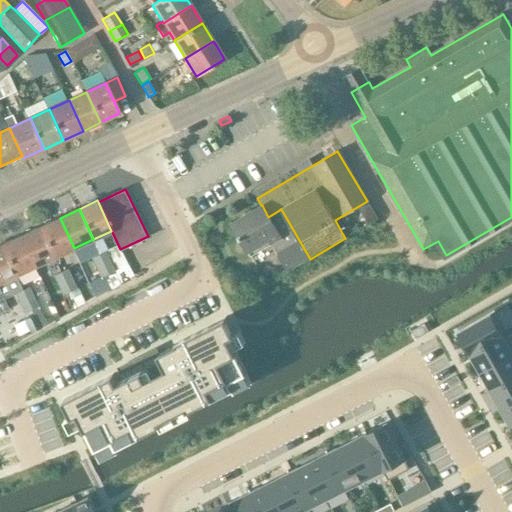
[(253,210),(231,223),(250,255),(270,243),(285,267),(286,270),(287,272),(310,259),(281,209),(268,217),(263,209),(255,214),(253,210)]
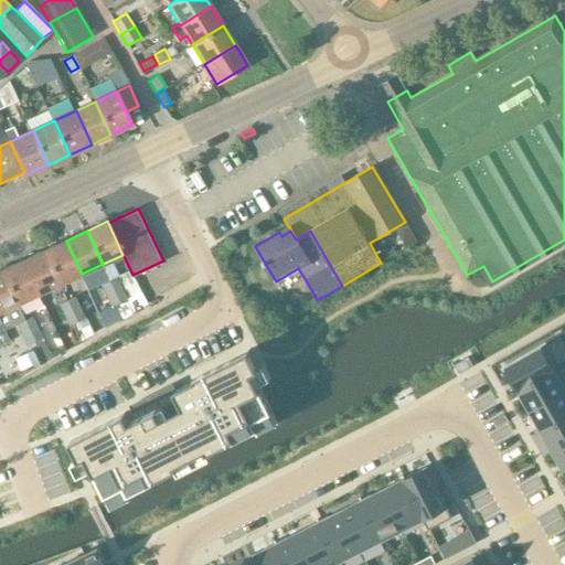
[(82,274),(66,241),(43,251),(60,285),(82,274)]
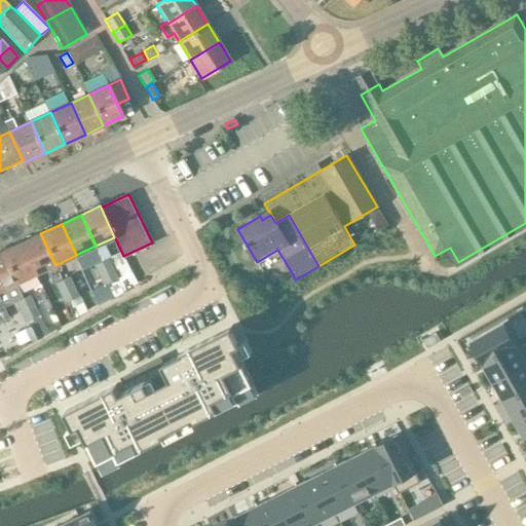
[(22,242),(36,273),(55,265),(40,233),(22,242)]
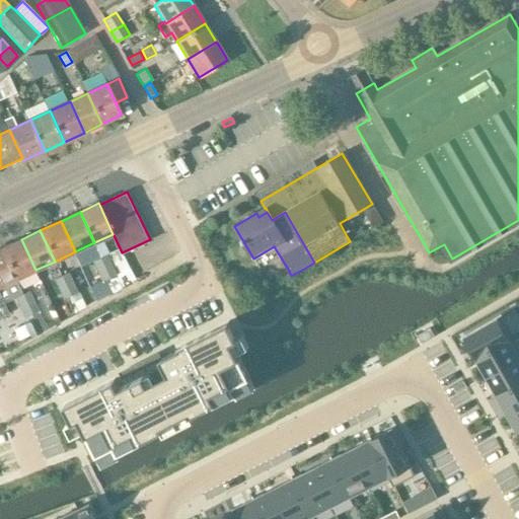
[(21,239),(2,248),(16,279),(35,270),(21,239)]
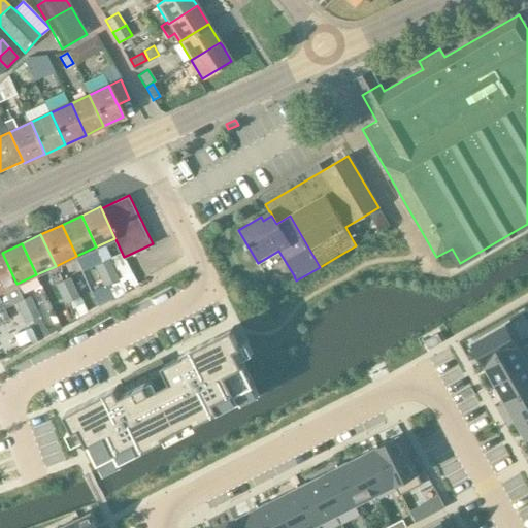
[(2,253),(0,253),(0,300),(0,301),(3,308),(14,302),(23,298),(17,284),(2,253)]
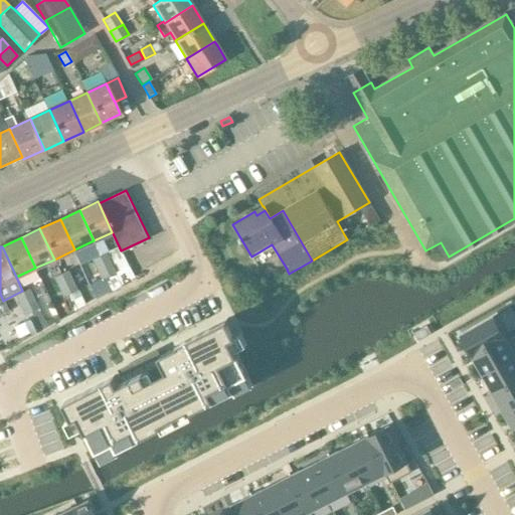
[(106,251),(99,255),(109,276),(116,272),(106,251)]
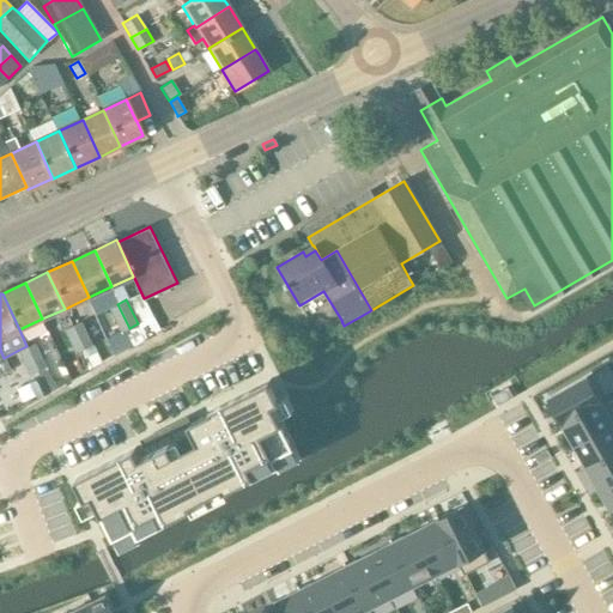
[(117,304),(108,308),(120,332),(129,328),(117,304)]
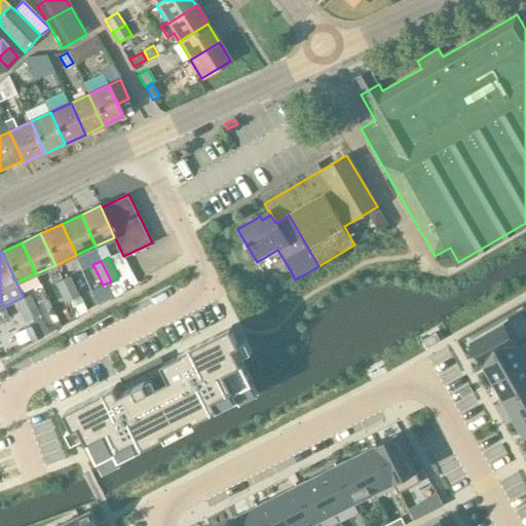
[(69,276),(62,279),(71,299),(78,314),(83,326),(90,322),(69,276)]
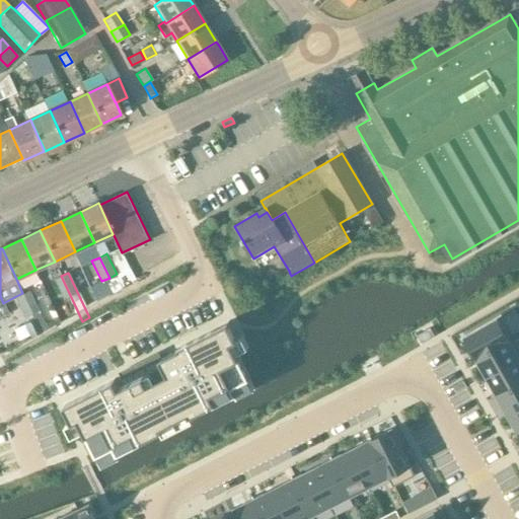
[(61,276),(54,279),(63,298),(70,295),(61,276)]
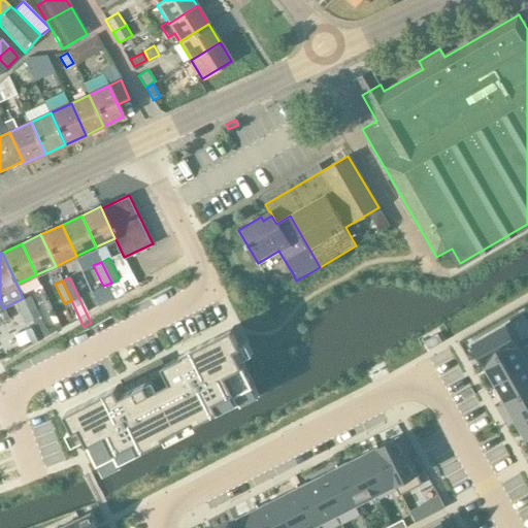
[(30,295),(23,298),(32,319),(39,316),(30,295)]
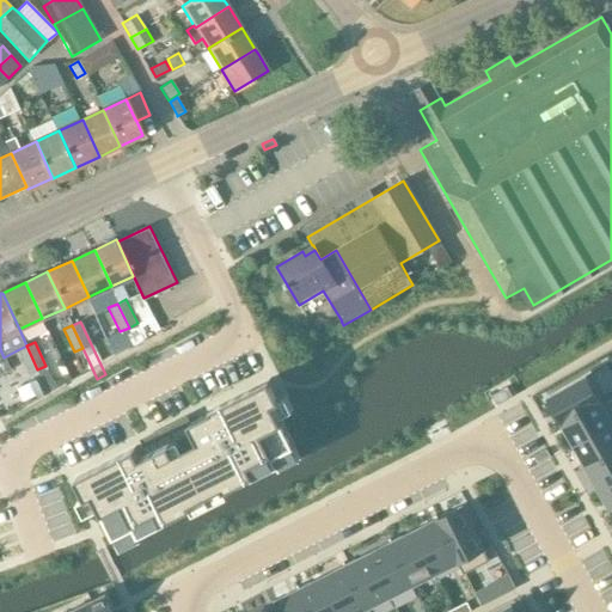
[(26,346),(17,350),(29,374),(37,369),(26,346)]
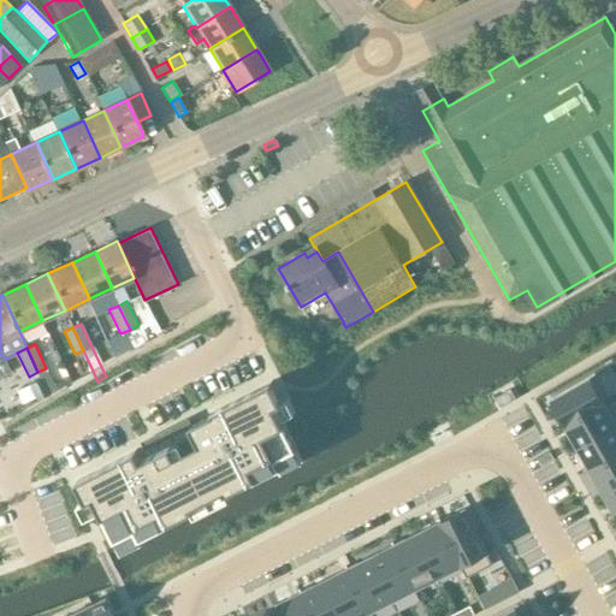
[(594,375),(552,400),(567,424),(609,400),(594,375)]
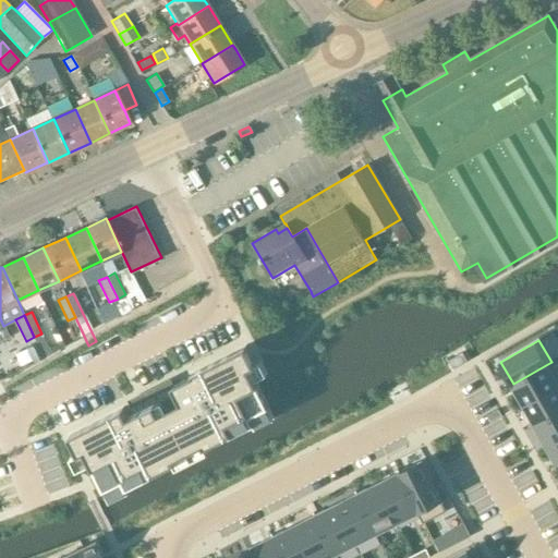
[(36,343),(26,349),(33,362),(44,358),(36,343)]
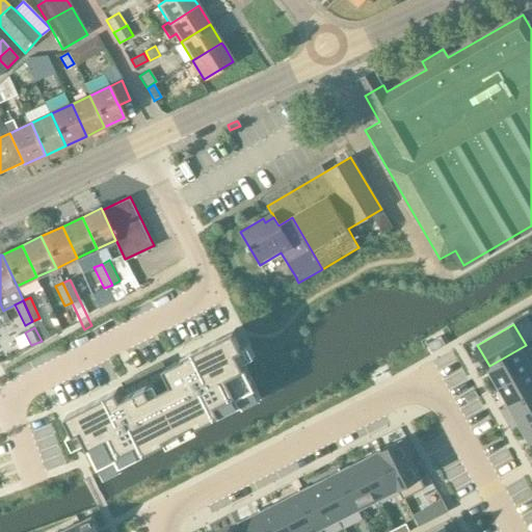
[(116,389),(65,415),(74,432),(80,429),(85,441),(85,442),(86,442),(99,467),(117,457),(122,466),(143,454),(142,453),(165,441),(163,436),(193,421),(195,426),(218,415),(219,416),(241,404),(238,397),(256,388),(243,362),(237,349),(242,346),(234,329),(183,355),(183,357),(165,367),(164,366),(139,379),(143,387),(122,398),(116,389)]
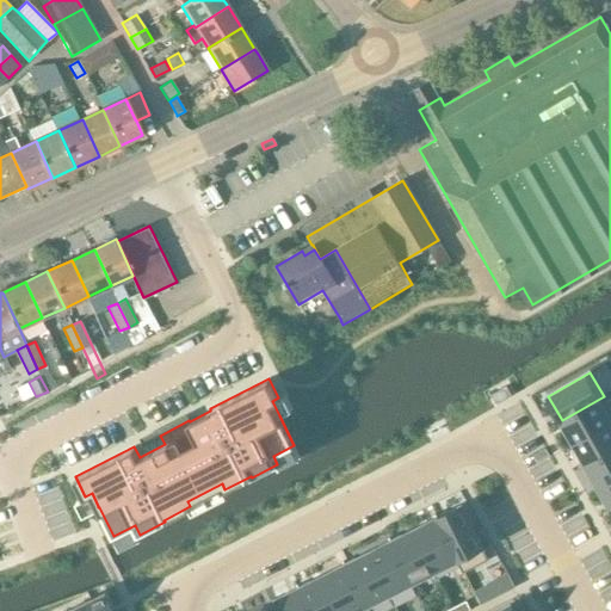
[(506,386),(491,394),(497,405),(512,396),(506,386)]
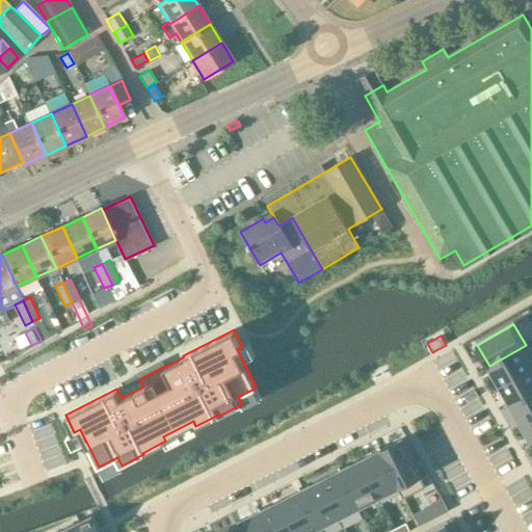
[(531,355),(526,345),(489,366),(500,386),(531,367),(531,355)]
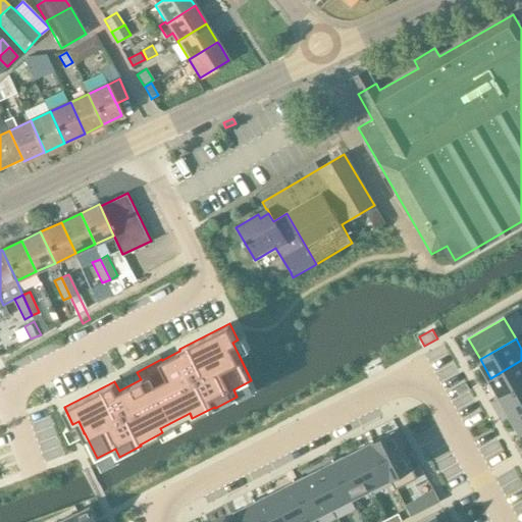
[(521,360),(490,378),(502,398),(521,385),(521,360)]
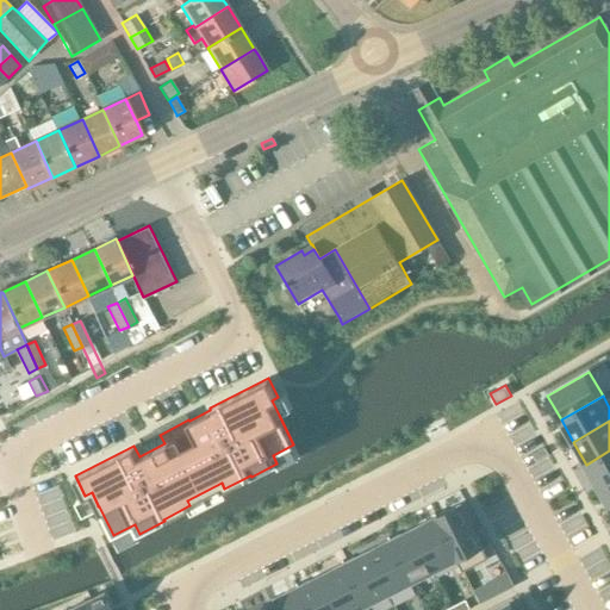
[(609,450),(586,465),(599,487),(609,480),(609,450)]
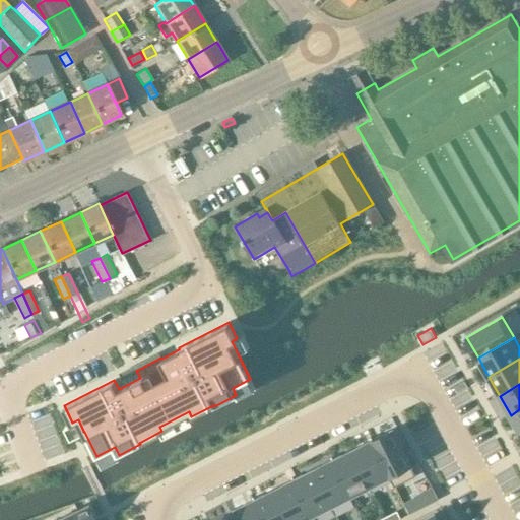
[(519,409),(511,415),(519,432),(519,409)]
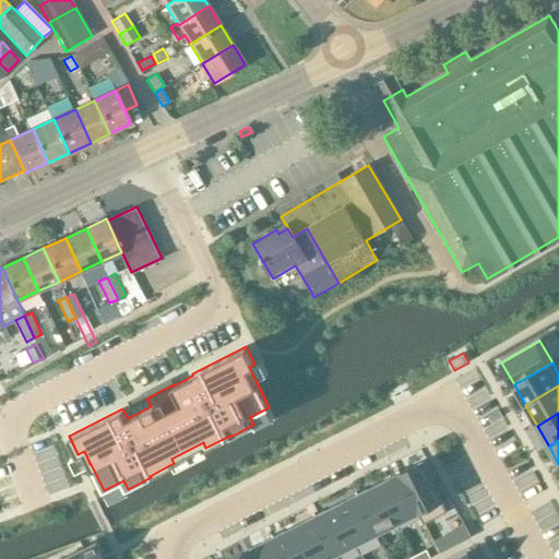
[(423,465),(400,476),(418,511),(425,524),(447,513),(423,465)]
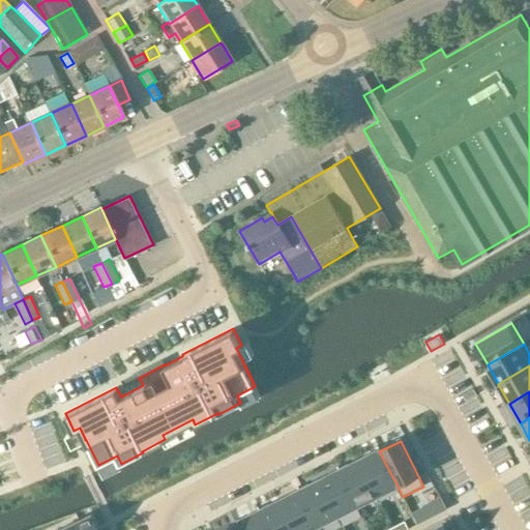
[(379,451),(359,461),(377,495),(396,484),(379,451)]
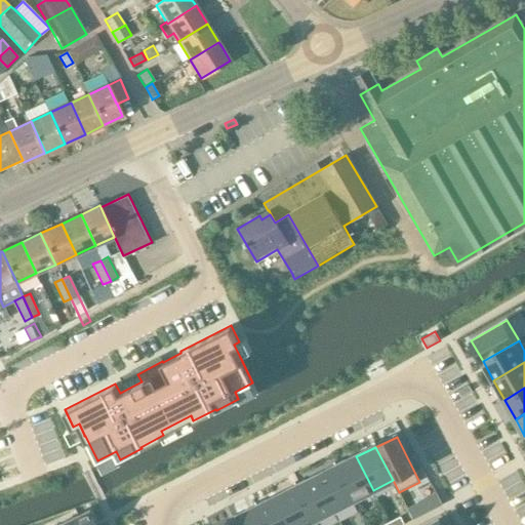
[(356,456),(336,467),(353,500),(373,490),(356,456)]
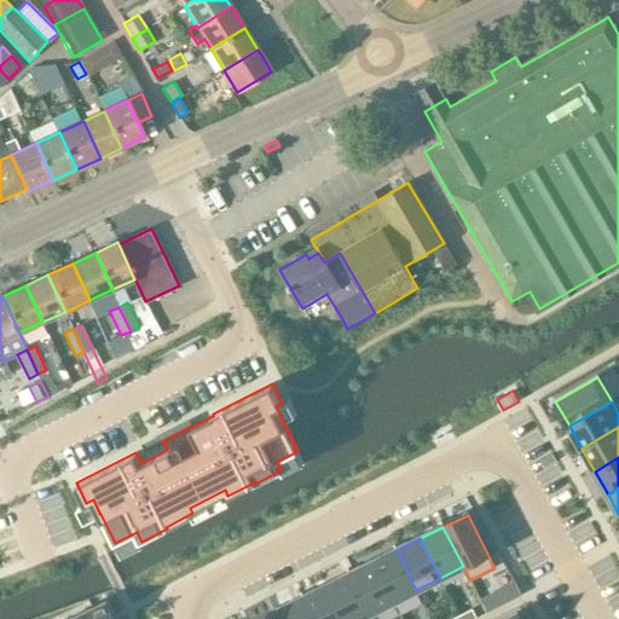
[(397,550),(374,562),(393,601),(416,590),(397,550)]
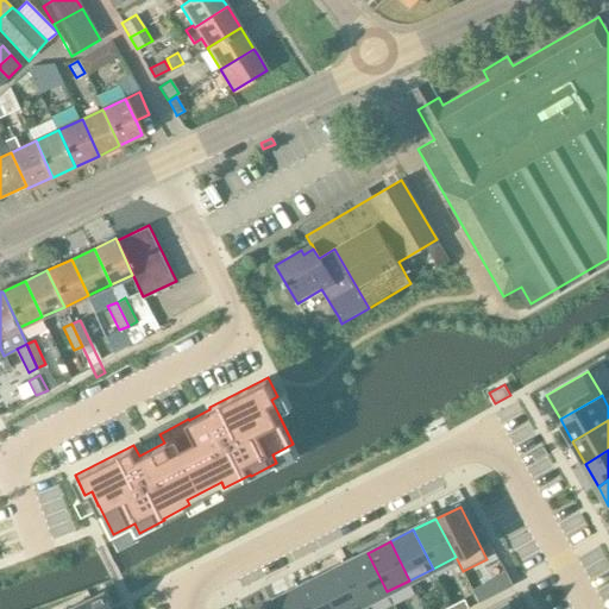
[(368,553),(344,564),(364,603),(387,591),(368,553)]
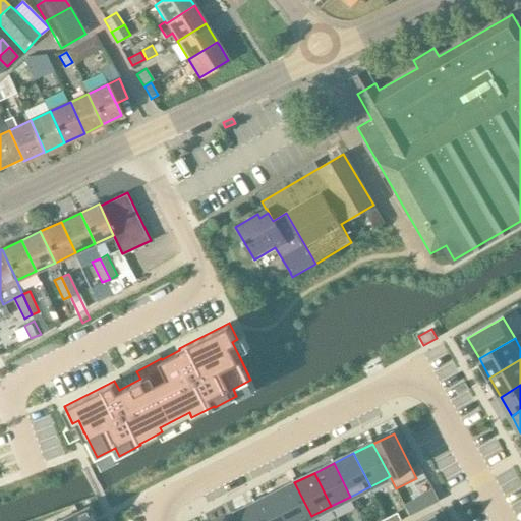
[(294,482),(275,493),(289,520),(313,520),(311,516),(294,482)]
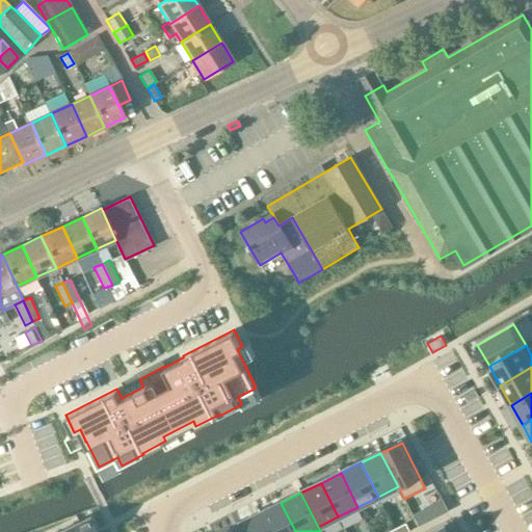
[(295,531),(281,503),(261,513),(269,531),(295,531)]
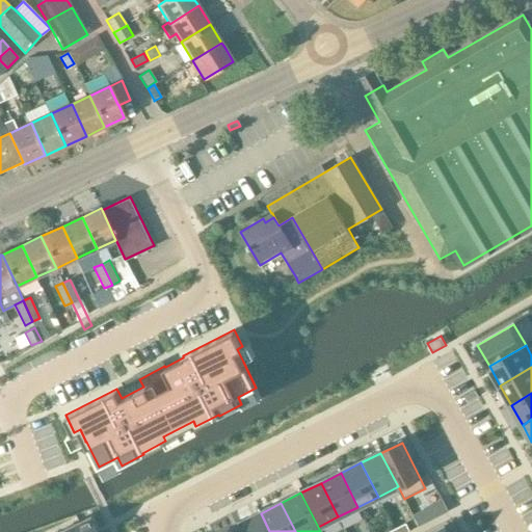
[(428,508),(413,515),(415,520),(419,527),(430,522),(433,519),(428,508)]
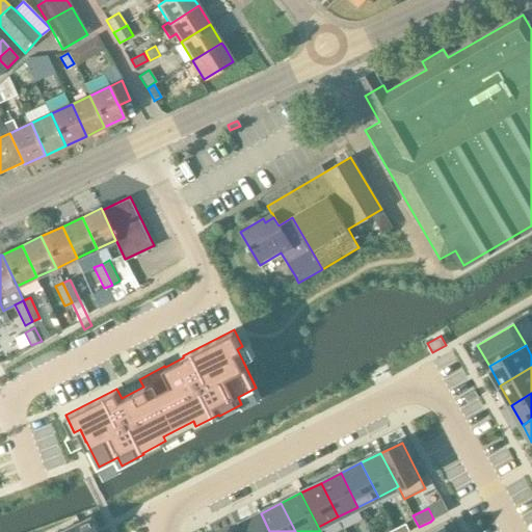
[(269,531),(261,513),(240,523),(244,531),(269,531)]
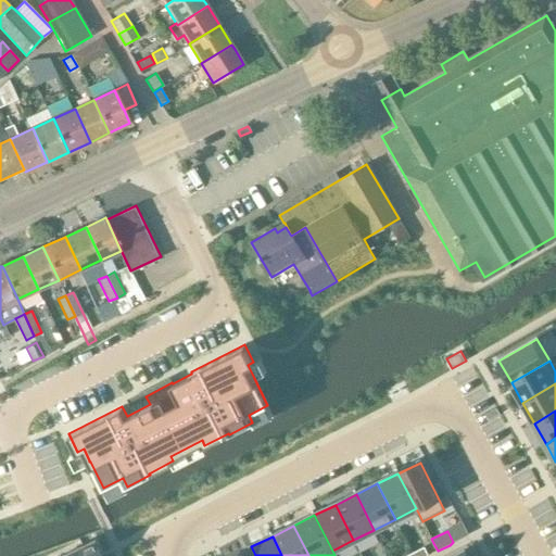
[(59,555),(98,555),(91,541),(59,555)]
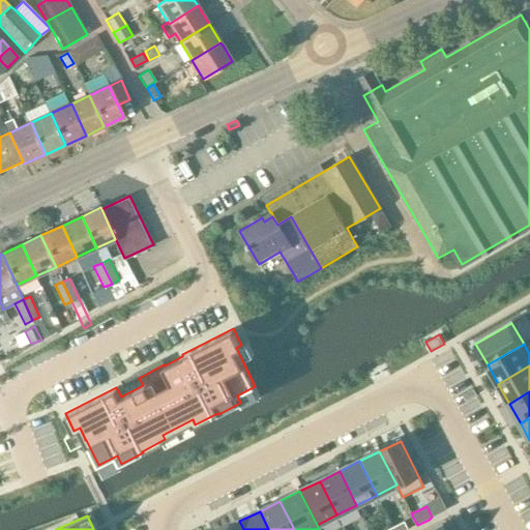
[(243,529),(239,521),(221,529),(243,529)]
